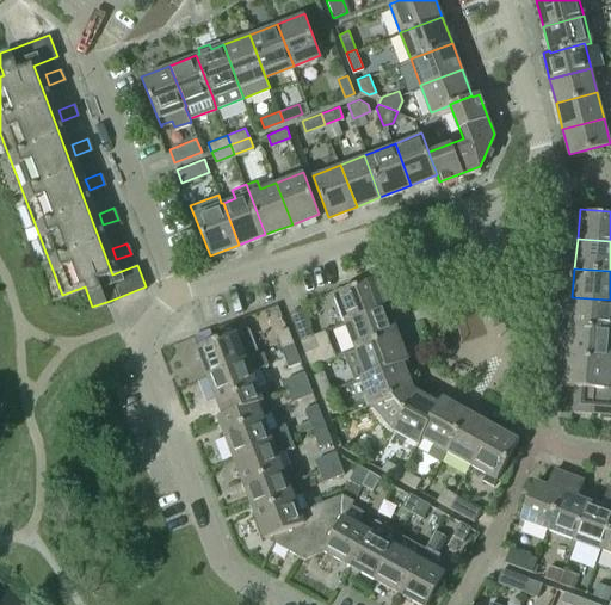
[(345,322),(387,306),(376,277),(334,294),(345,322)]
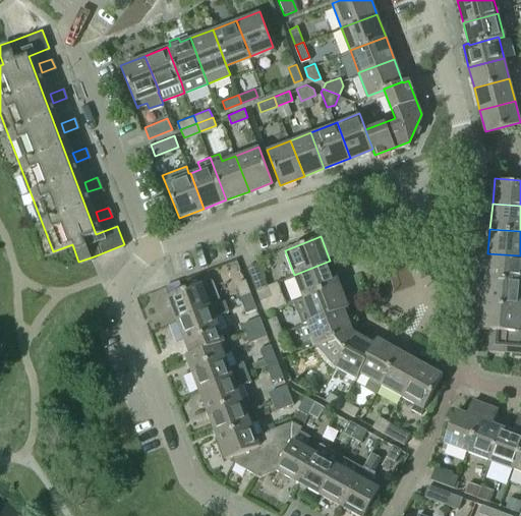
[(520,280),(520,255),(487,253),(485,277),(520,280)]
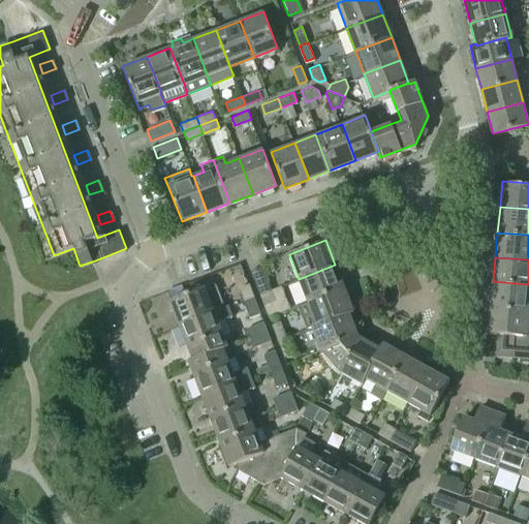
[(259,294),(271,288),(261,265),(251,269),(249,269),(259,294)]
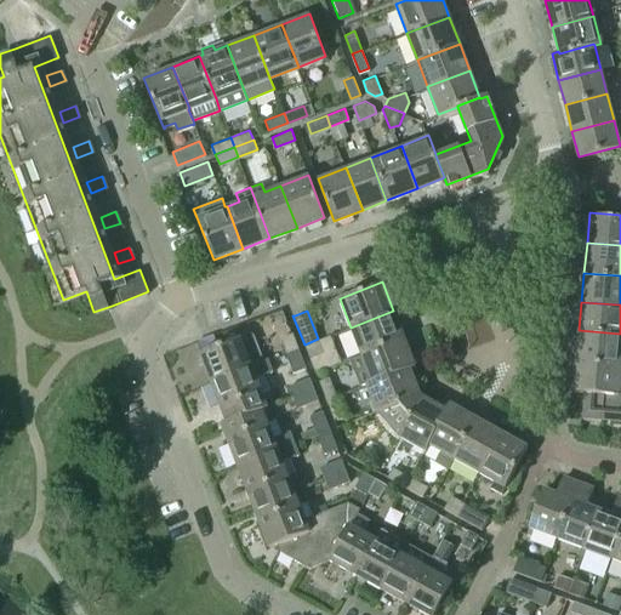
[(362,354),(404,337),(393,311),(351,328),(362,354)]
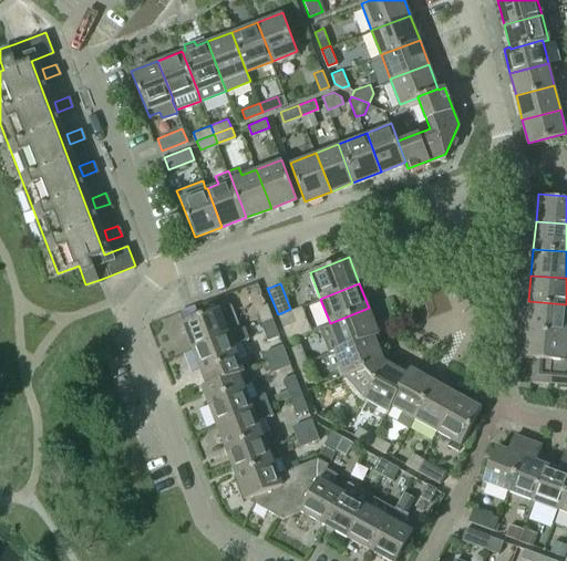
[(566,304),(528,301),(526,328),(566,331),(566,304)]
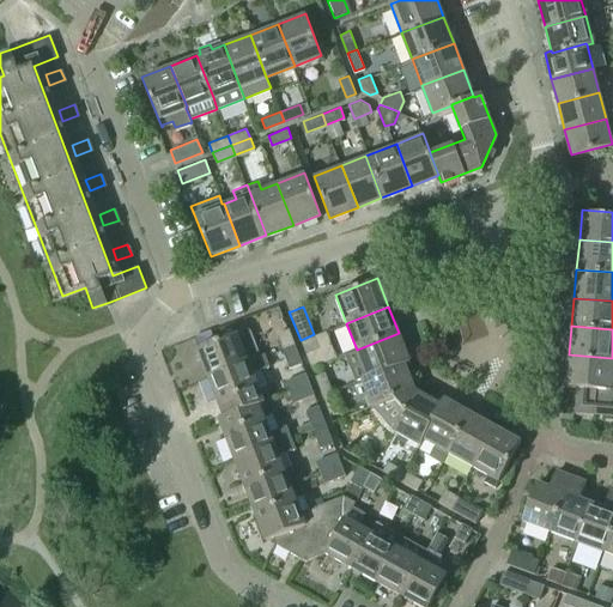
[(208,376),(249,359),(248,359),(259,354),(248,328),(198,347),(208,376)]
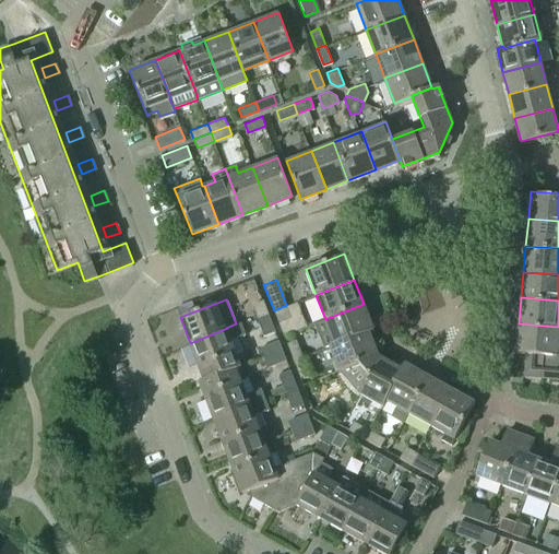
[(258,316),(269,313),(263,299),(253,303),(258,316)]
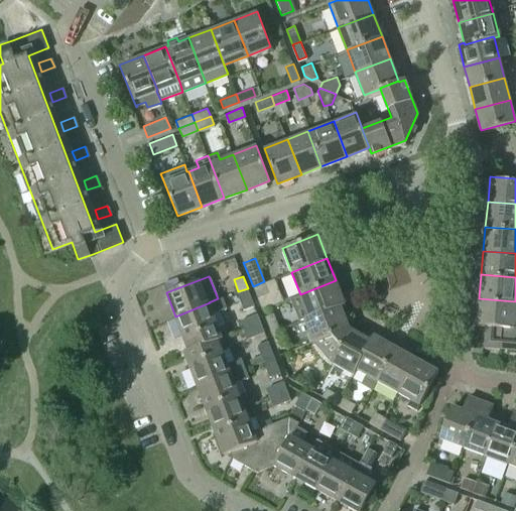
[(340,305),(345,303),(336,280),(300,294),(308,315),(309,314),(310,316),(340,304),(340,305)]
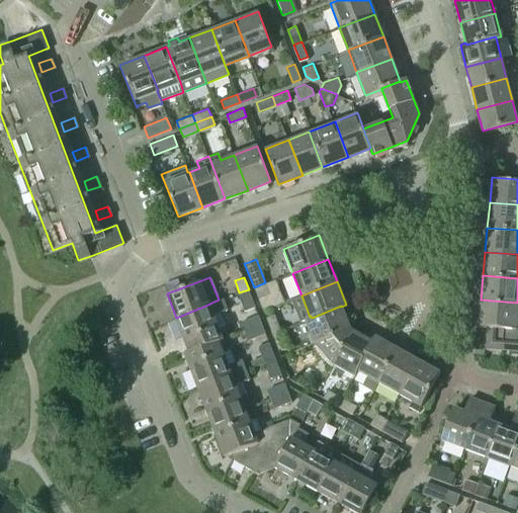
[(269,293),(265,282),(254,287),(258,297),(259,297),(269,293)]
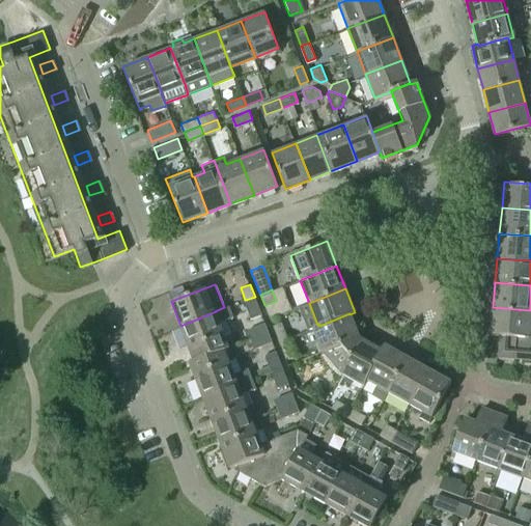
[(251,317),(261,313),(255,297),(244,301),(251,317)]
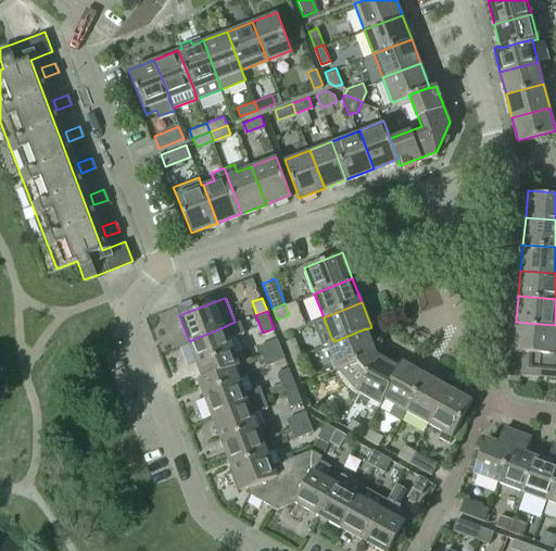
[(203,377),(238,363),(234,350),(240,348),(236,335),(243,332),(239,321),(235,322),(225,326),(226,326),(189,341),(203,377)]
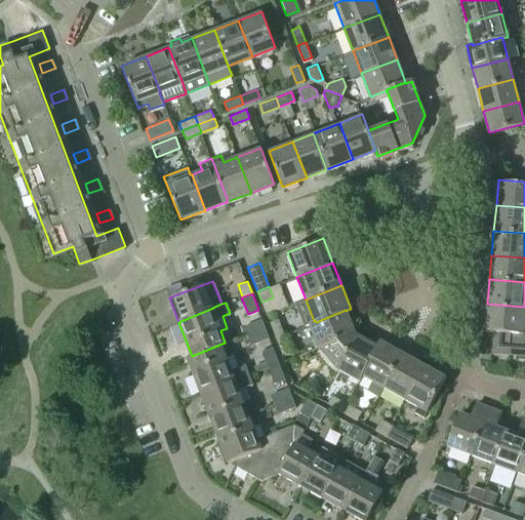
[(524,308),(524,307),(487,304),(485,329),(495,330),(511,332),(509,354),(524,354),(524,331),(523,331),(524,308)]
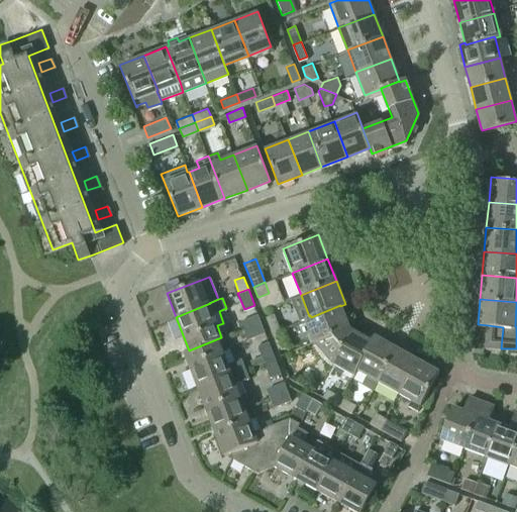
[(348,329),(340,306),(340,305),(311,317),(310,315),(309,316),(304,318),(314,342),(331,336),(332,334),(348,329)]
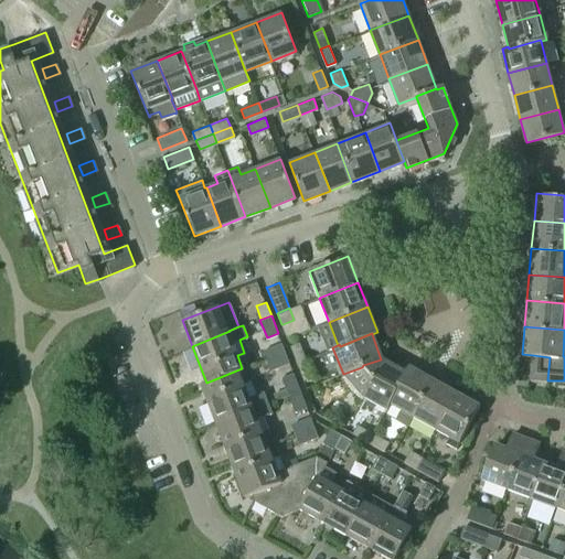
[(289,345),(296,363),(306,359),(299,341),(291,344),(289,345)]
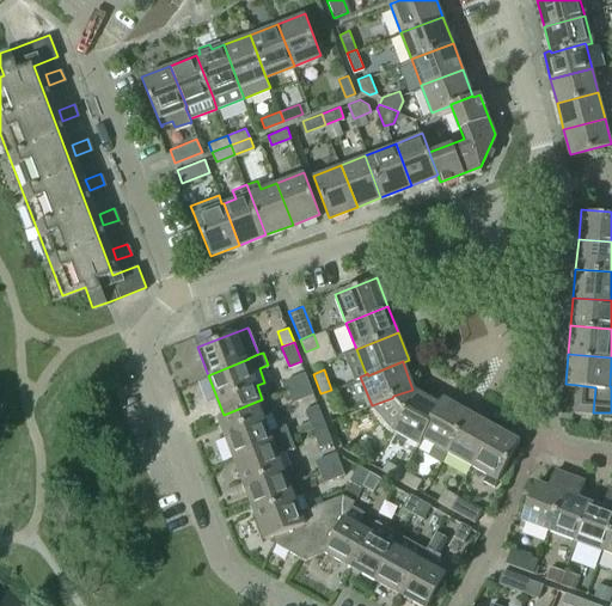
[(288,389),(308,380),(305,371),(285,379),(288,389)]
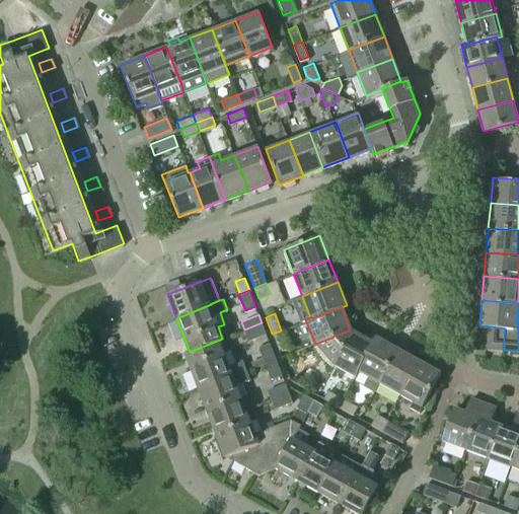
[(248,340),(266,333),(262,322),(244,329),(248,340)]
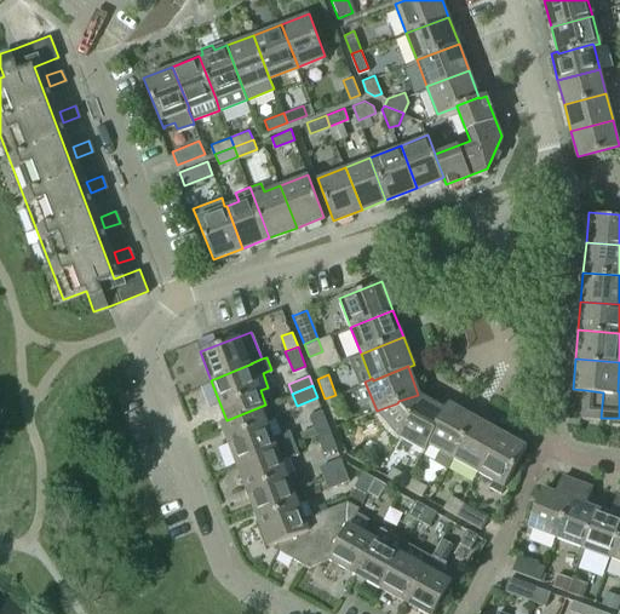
[(601,418),(603,392),(585,390),(583,415),(601,418)]
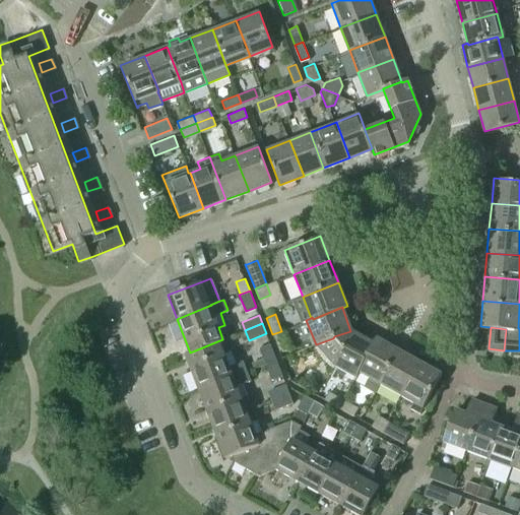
[(287,346),(281,331),(272,334),(278,349),(280,349),(287,346)]
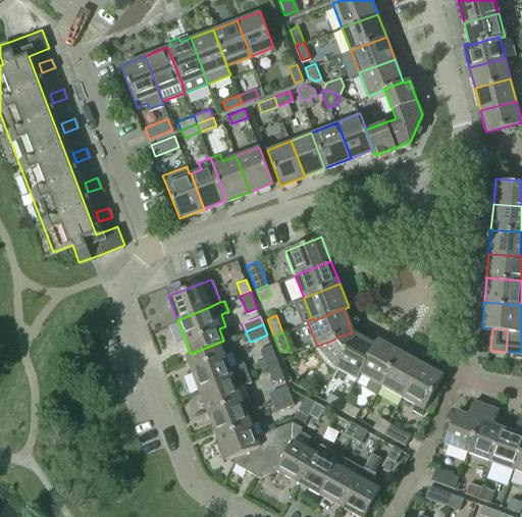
[(357,378),(360,373),(359,372),(375,345),(373,344),(352,332),(335,338),(334,340),(343,349),(333,365),(357,378)]
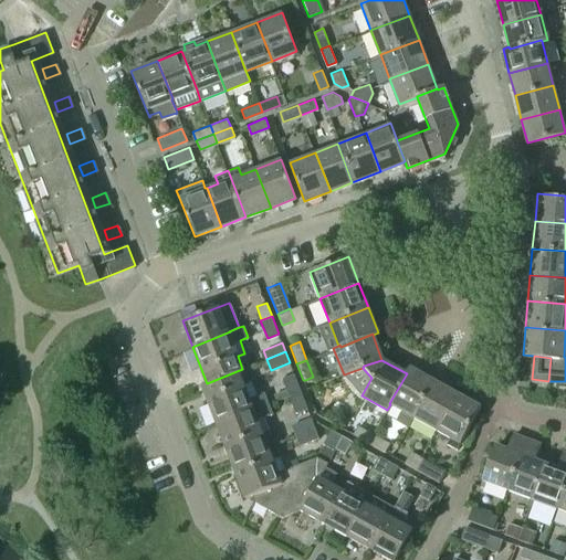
[(408,367),(405,372),(407,373),(389,403),(390,404),(400,410),(396,419),(408,425),(413,416),(433,381),(408,367)]
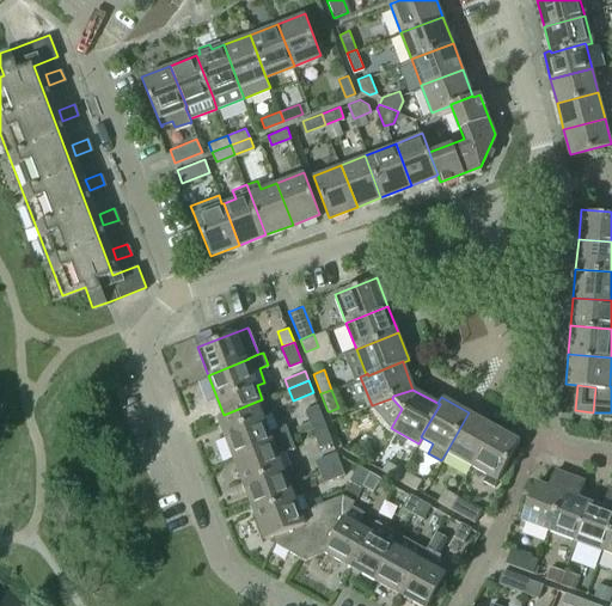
[(276,427),(265,398),(262,399),(224,415),(219,416),(234,457),(289,436),(285,424),(276,427)]
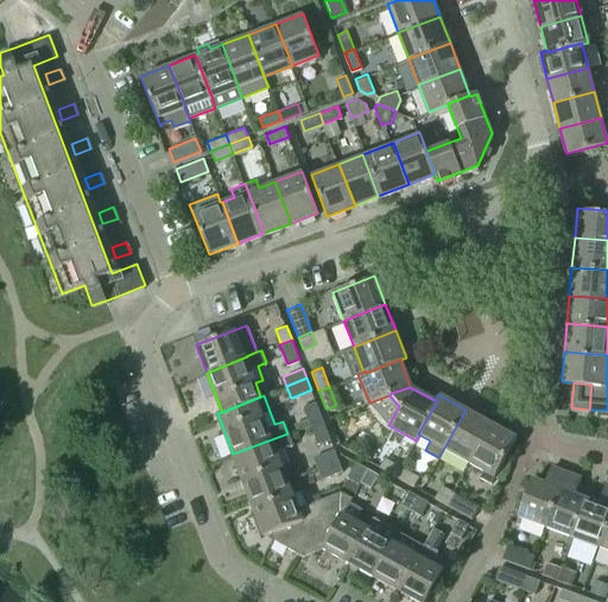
[(310,424),(323,419),(316,400),(303,405),(310,424)]
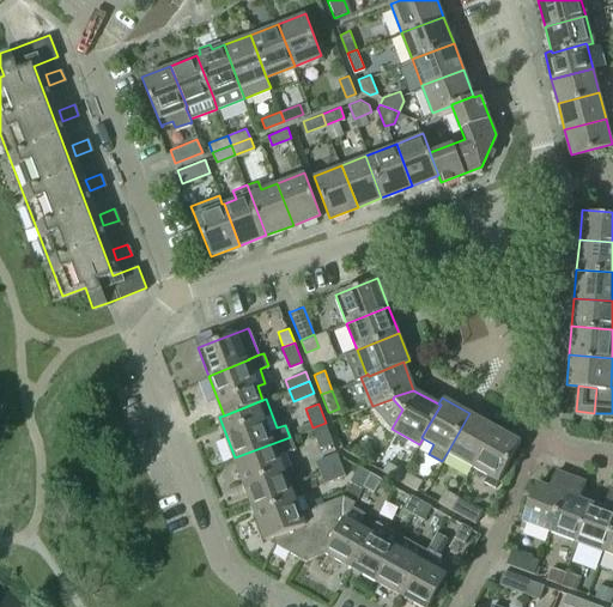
[(473,466),(495,426),(469,413),(448,451),(473,466)]
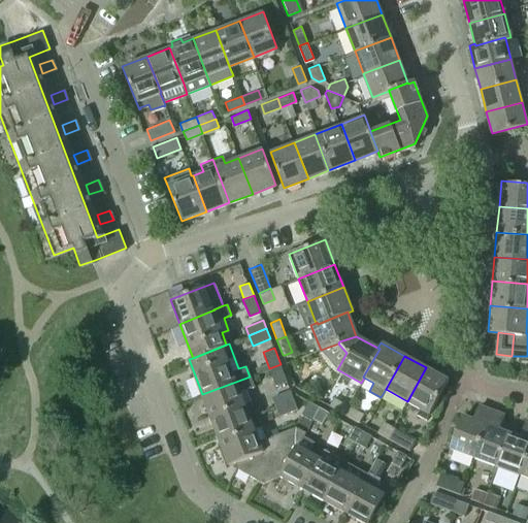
[(275,385),(287,381),(281,364),(269,368),(275,385)]
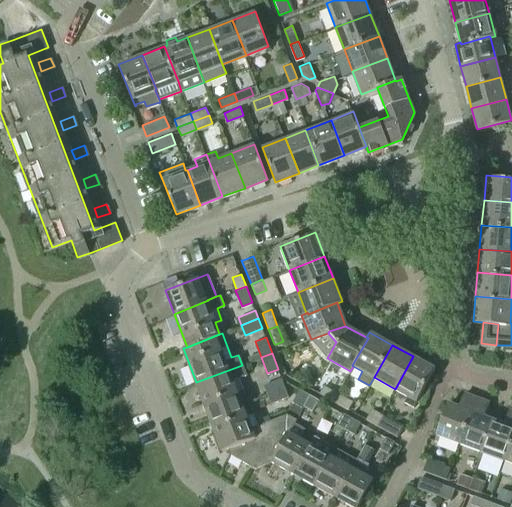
[(434,368),(413,356),(395,389),(406,395),(403,400),(414,405),(416,401),(434,368)]
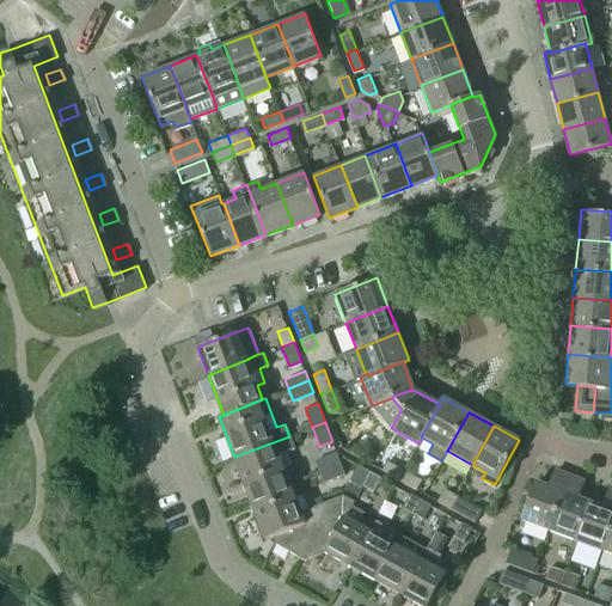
[(250,497),(297,479),(285,451),(294,447),(289,436),(234,457),(250,497)]
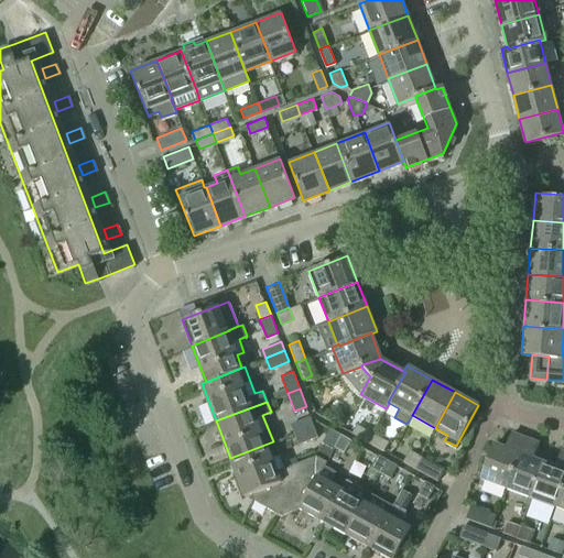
[(295,433),(314,426),(310,415),(291,423),(295,433)]
